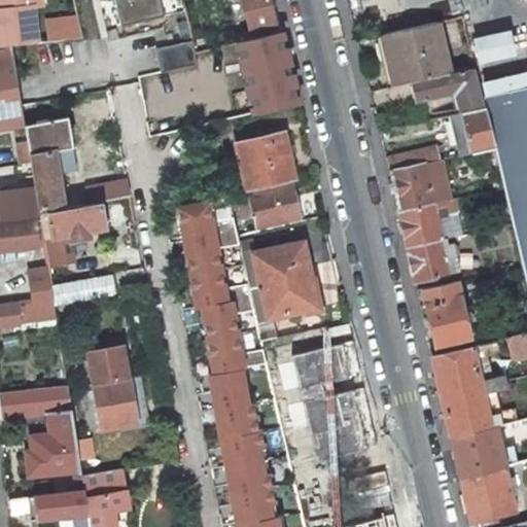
[(0,0),(0,45),(0,46),(11,44),(38,42),(34,6),(42,5),(41,0),(0,0)]
